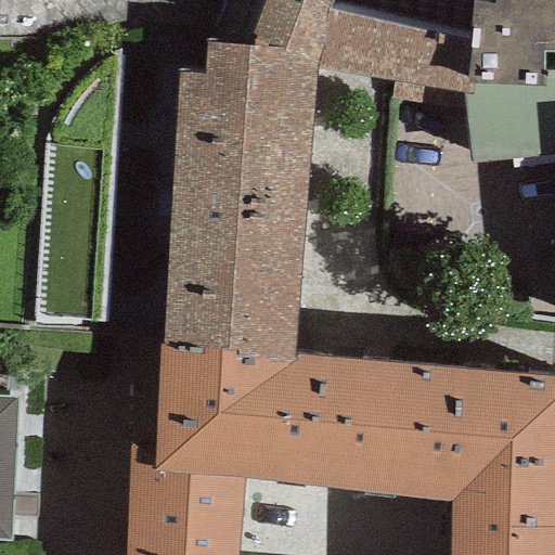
[(293,360),(293,355),(318,69),(394,82),(390,98),(463,111),(463,93),(467,94),(467,84),(467,41),(331,10),(333,0),(221,0),(205,40),(206,74),(177,72),(159,346),(234,350),(233,359),(293,360)]
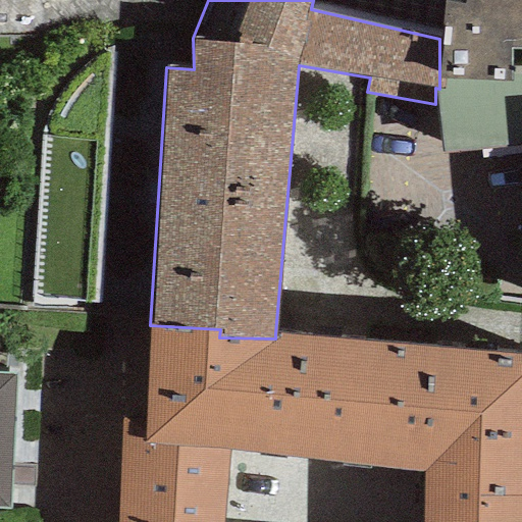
[(521,146),(521,0),(464,0),(463,5),(442,2),(439,39),(439,79),(439,89),(435,88),(435,104),(441,154),(521,146)]
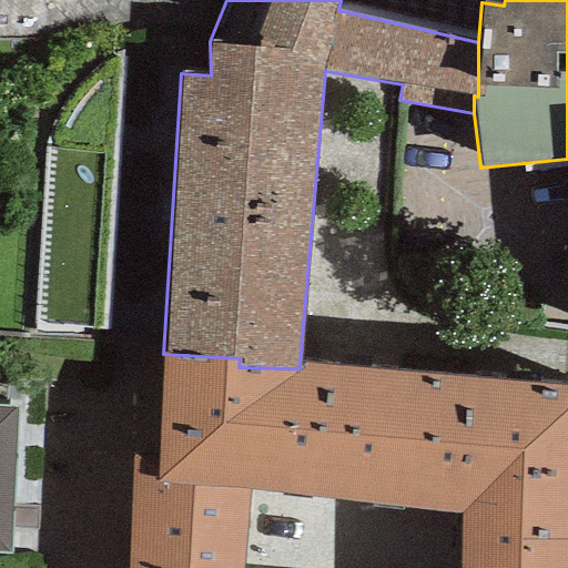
[(46,149),(34,332),(81,333),(82,328),(105,328),(124,49),(103,61),(82,82),(64,107),(52,123),(46,149)]
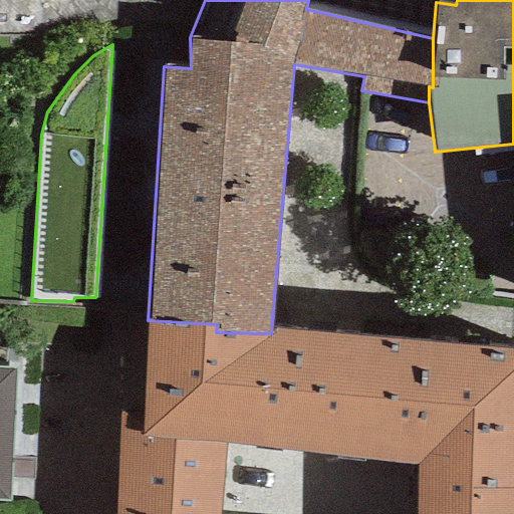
[(143,414),(142,438),(225,443),(415,465),(513,466),(513,350),(271,328),(271,333),(216,332),(217,324),(148,320),(143,414)]
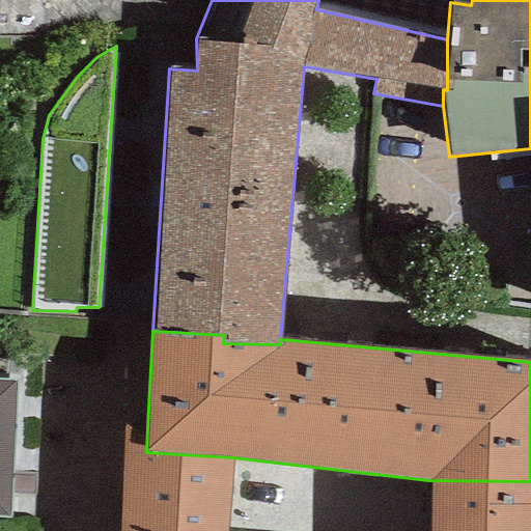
[(0,514),(8,515),(15,382),(0,380),(0,514)]
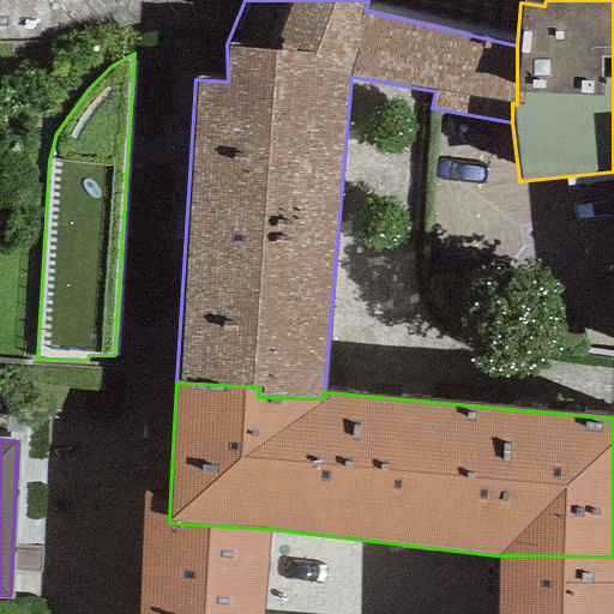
[(137,613),(263,613),(269,529),(169,523),(170,494),(143,492),(137,613)]
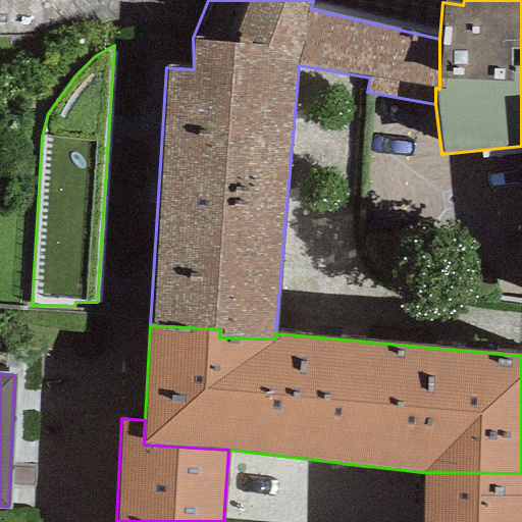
[(521,521),(521,473),(421,472),(420,521),(521,521)]
